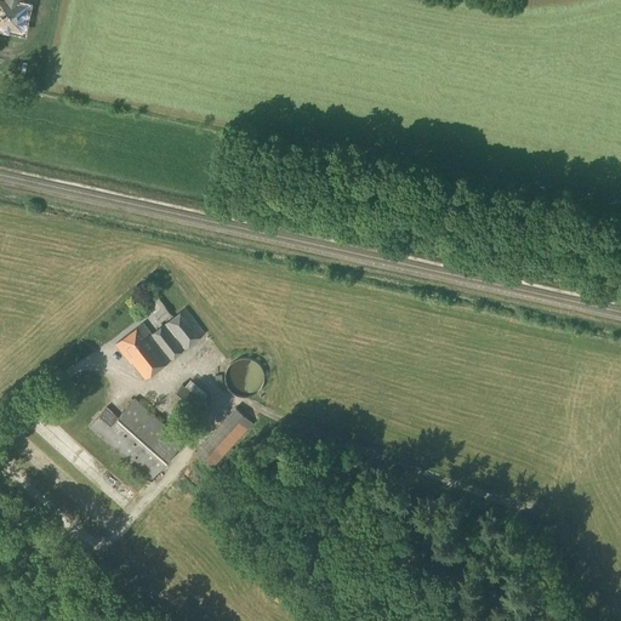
[(0,0),(0,24),(21,29),(26,4),(26,0),(0,0)]
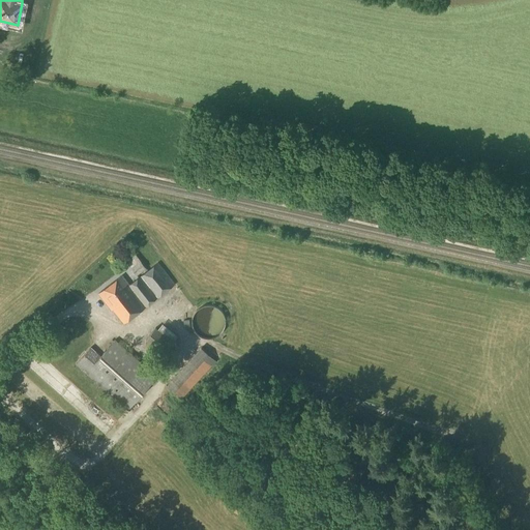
[(137,275),(146,268),(141,262),(131,269),(137,275)]
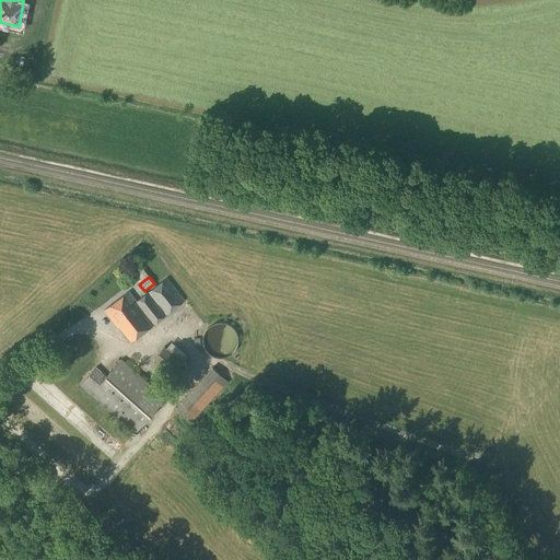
[(130,342),(185,301),(166,278),(137,301),(129,291),(104,310),(118,328),(119,327),(130,342)]
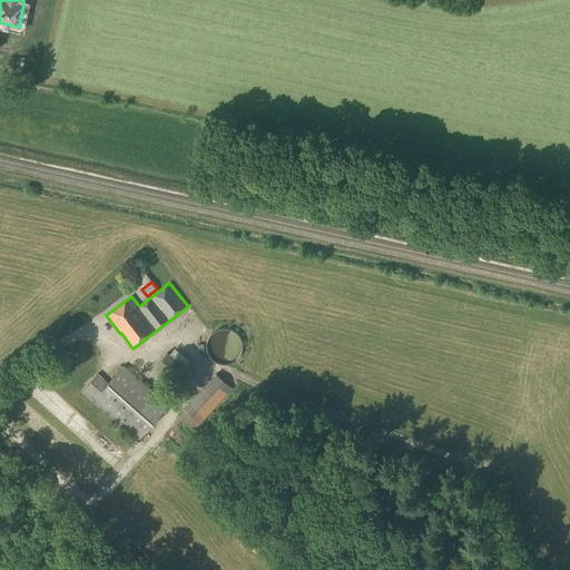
[(224,364),(227,364),(229,364),(233,363),(235,361),(237,360),(238,357),(241,355),(242,352),(242,350),(243,346),(242,344),(242,341),(241,338),(238,336),(237,334),(235,332),(233,331),(229,330),(227,328),(224,328),(222,328),(218,330),(216,331),(214,332),(212,334),(209,336),(208,338),(207,341),(206,344),(206,346),(206,350),(207,352),(208,355),(209,357),(212,360),(214,361),(216,363),(218,364),(222,364),(224,364)]
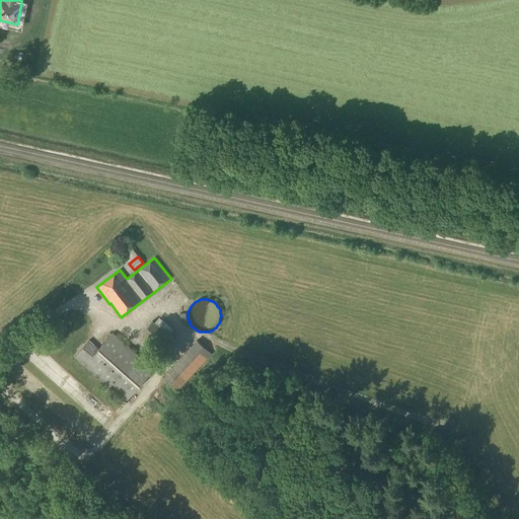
[(165,350),(173,339),(169,336),(170,334),(152,320),(142,334),(159,347),(159,346),(165,350)]
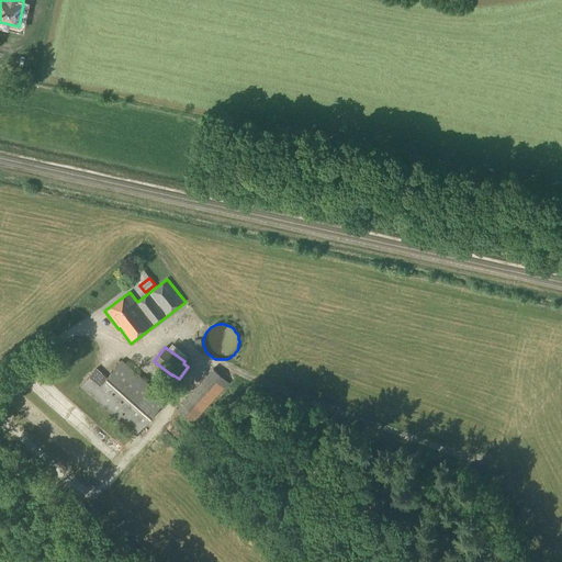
[(166,400),(122,361),(107,378),(97,369),(81,386),(135,435),(166,400)]
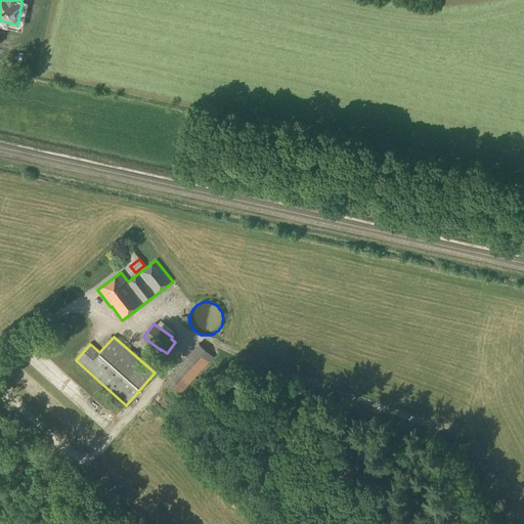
[(189,385),(214,357),(203,348),(179,375),(189,385)]
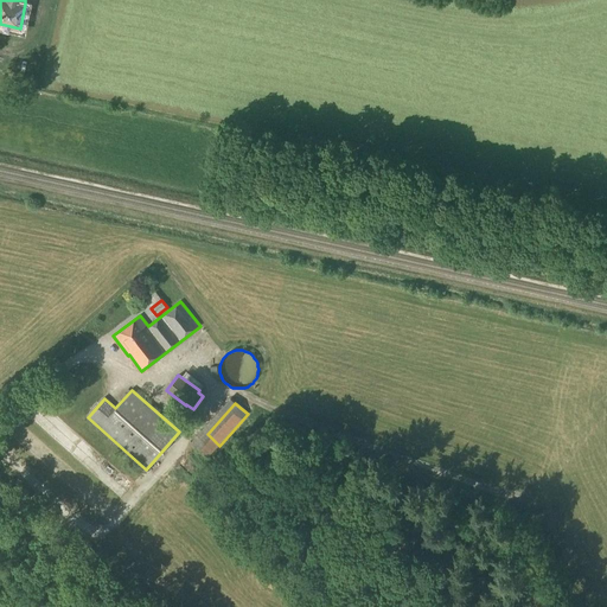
[(157,477),(146,483),(152,492),(163,485),(157,477)]
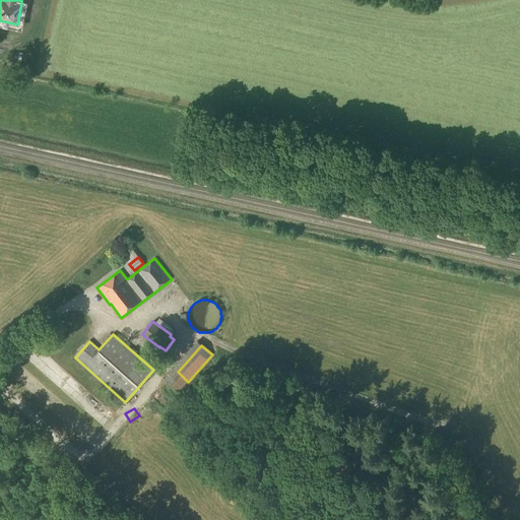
[(235,506),(240,497),(229,490),(223,499),(235,506)]
